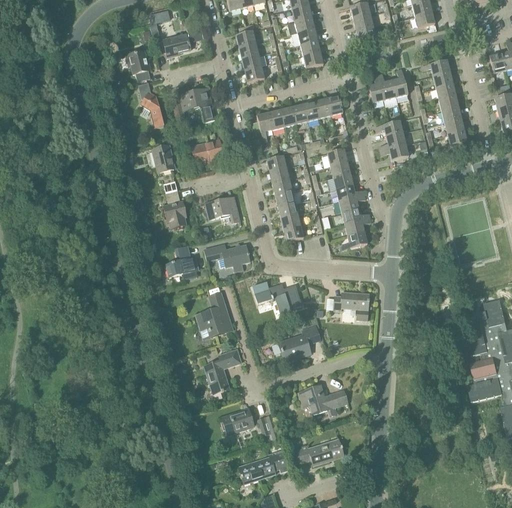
[(226,0),(229,10),(241,7),(239,0),(226,0)]
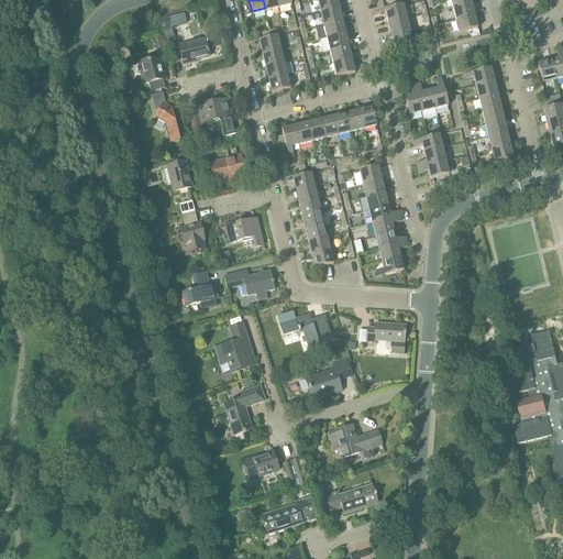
[(318,0),(320,10),(339,4),(338,0),(318,0)]
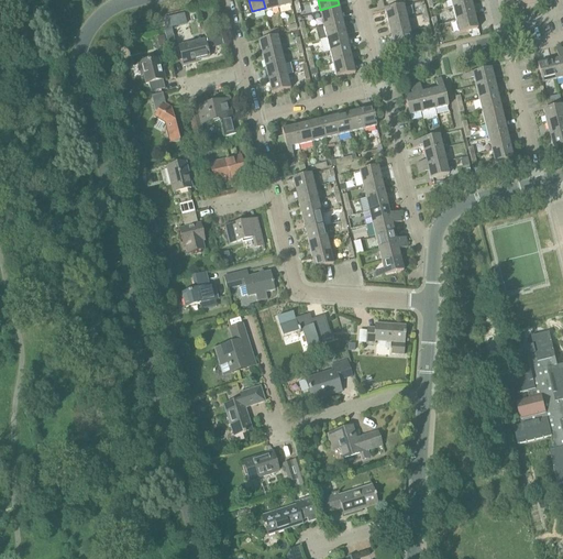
[(453,4),(455,17),(474,12),(471,0),(467,0),(453,4)]
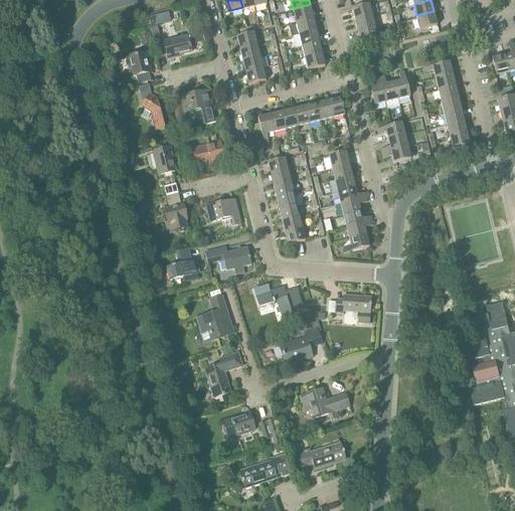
[(352,6),(355,18),(372,14),(369,2),(352,6)]
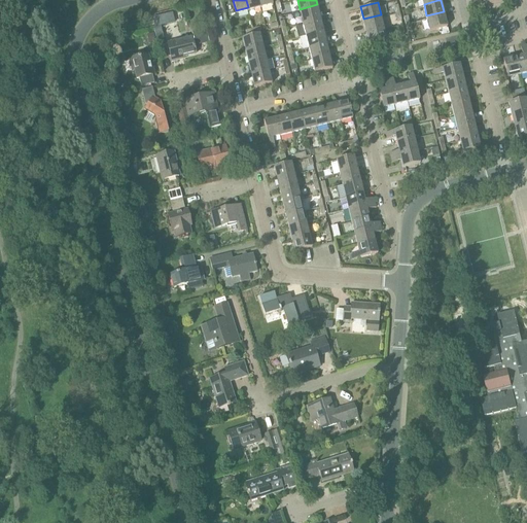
[(303,21),(320,16),(317,4),(300,9),(303,21)]
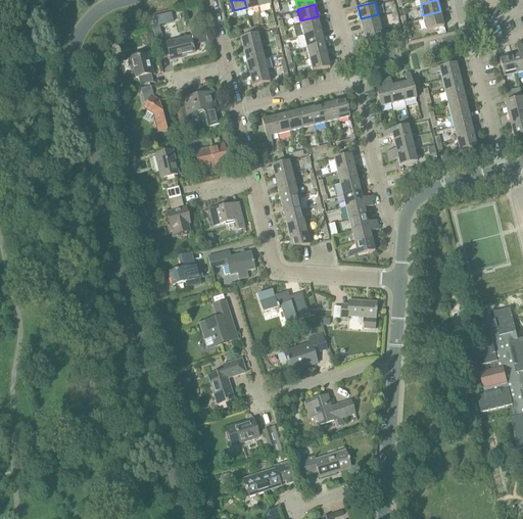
[(171,9),(151,14),(153,24),(159,22),(174,19),(171,9)]
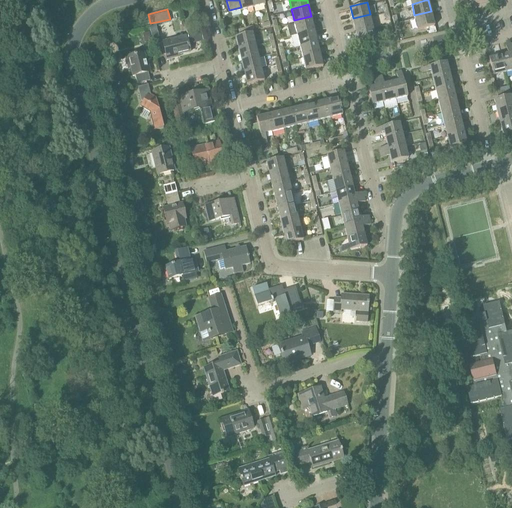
[(434,23),(431,11),(414,15),(417,27),(434,23)]
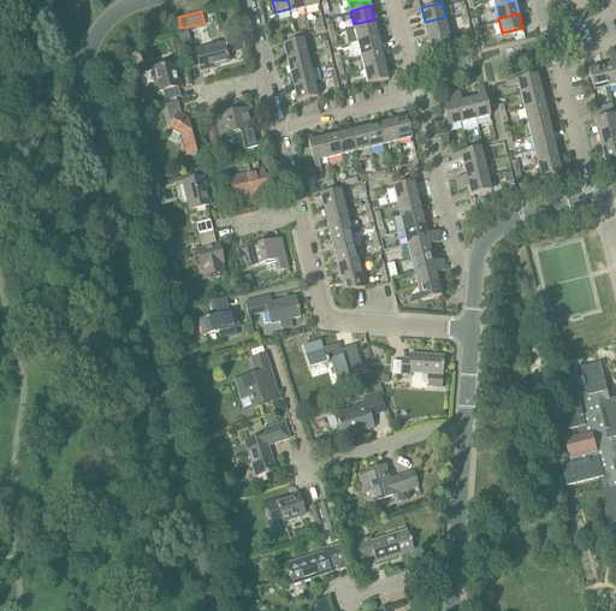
[(448,31),(445,17),(425,22),(428,36),(448,31)]
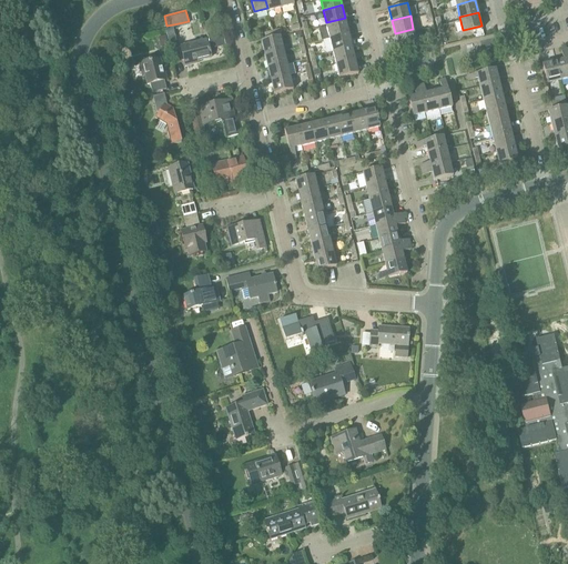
[(323,38),(330,36),(348,31),(345,18),(326,22),(320,24),(323,38)]
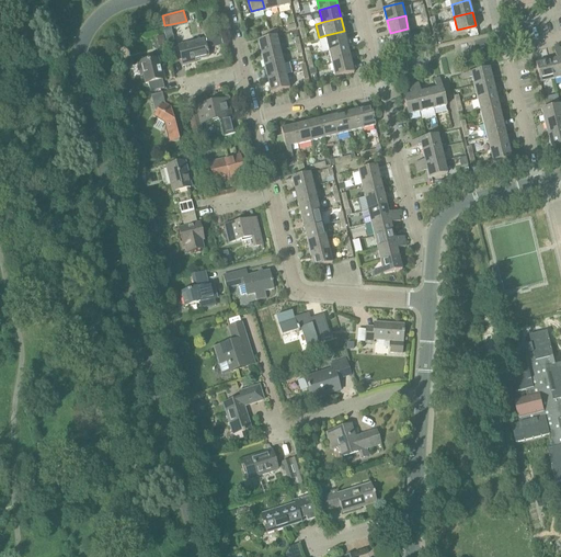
[(163,26),(167,40),(174,37),(171,24),(164,25),(163,26)]
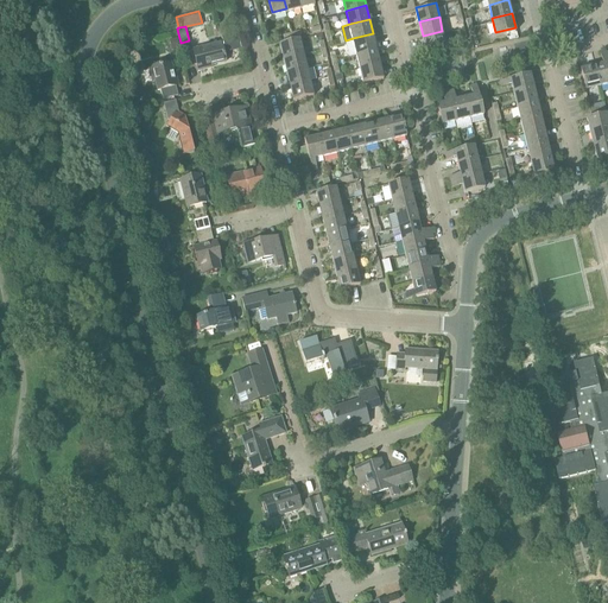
[(240,44),(236,31),(222,35),(226,48),(240,44)]
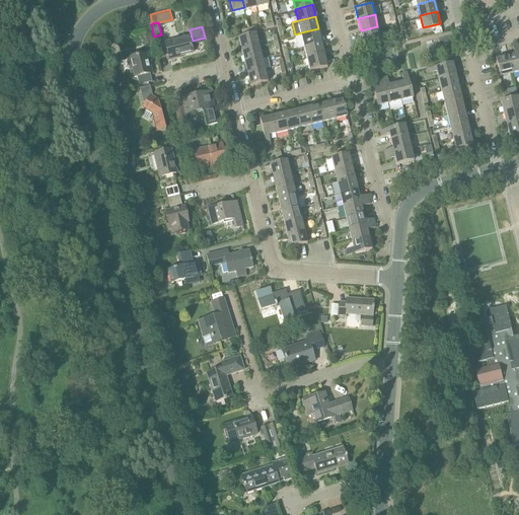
[(377,26),(361,30),(363,42),(380,38),(377,26)]
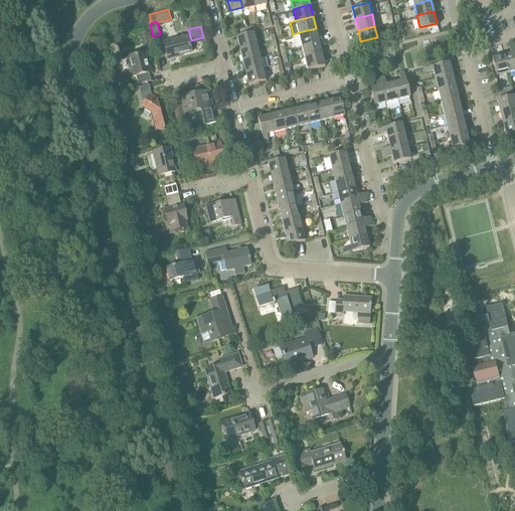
[(296,45),(302,44),(319,40),(316,28),(299,32),(293,34),(296,45)]
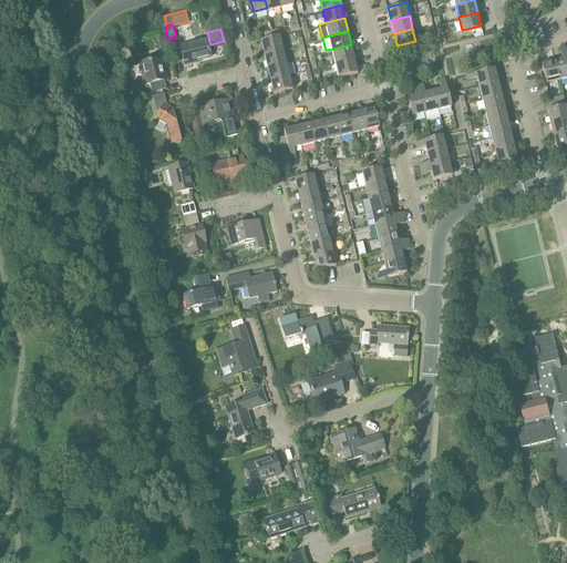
[(167,41),(165,32),(158,33),(161,42),(167,41)]
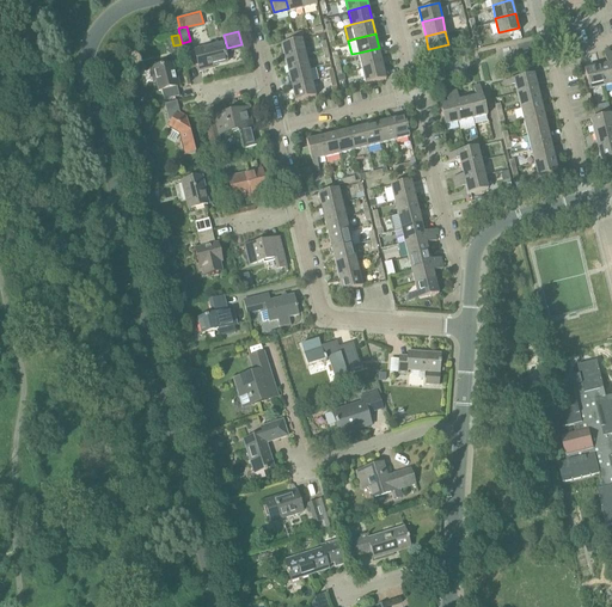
[(281,41),(285,55),(305,50),(301,36),(281,41)]
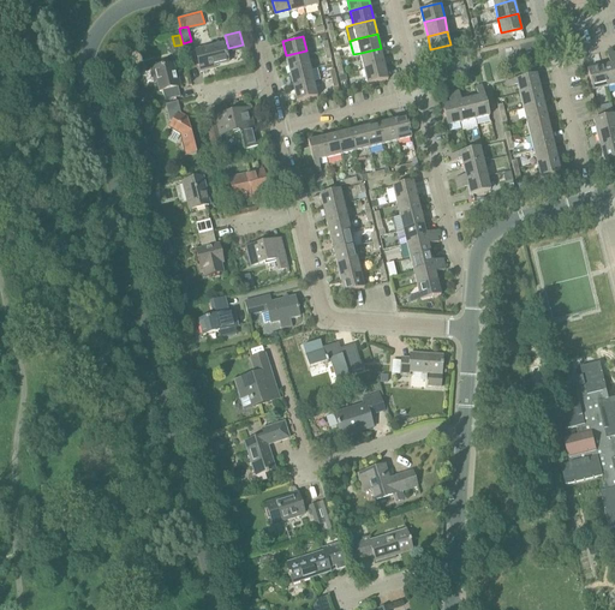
[(214,64),(214,61),(227,58),(224,41),(196,47),(201,67),(214,64)]
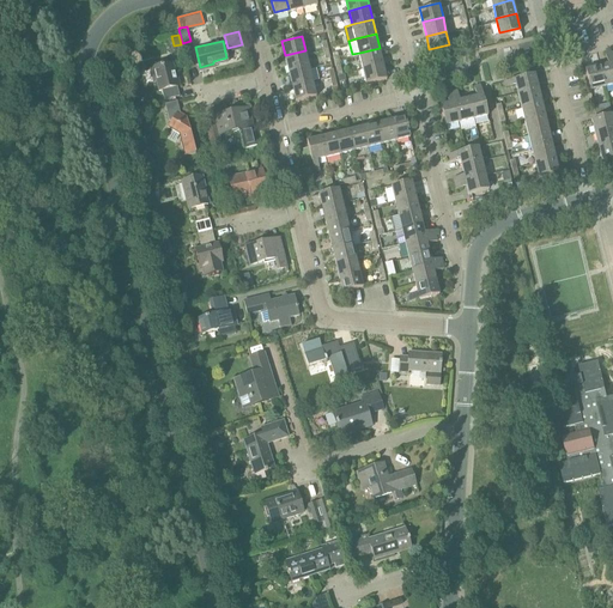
[(359,53),(363,67),(383,62),(380,48),(359,53)]
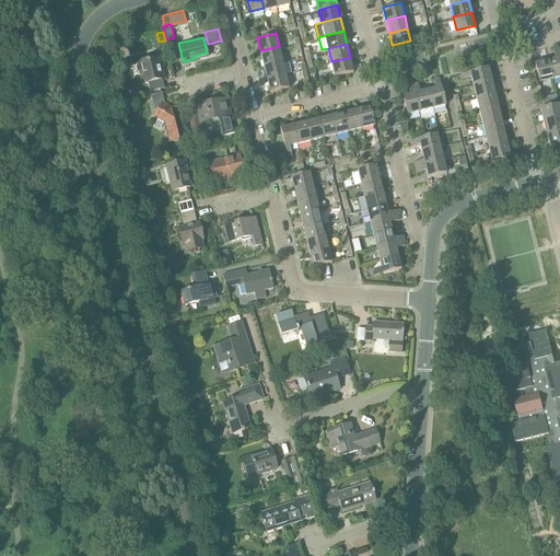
[(282,59),(279,46),(260,50),(264,64),(282,59)]
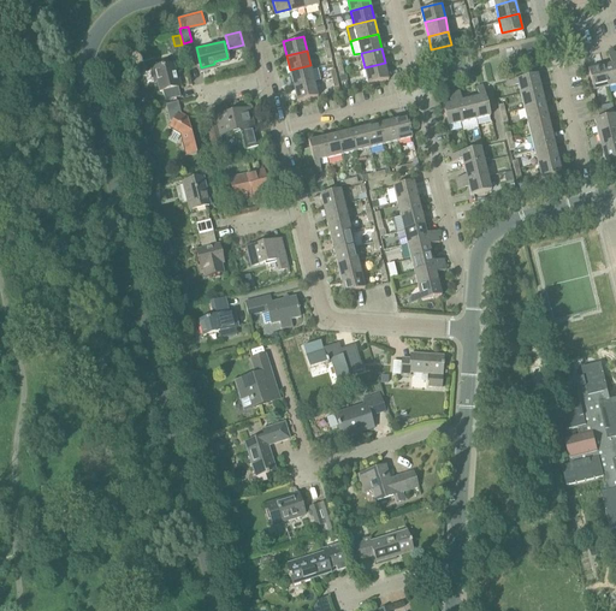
[(615,59),(602,64),(608,83),(615,81),(615,59)]
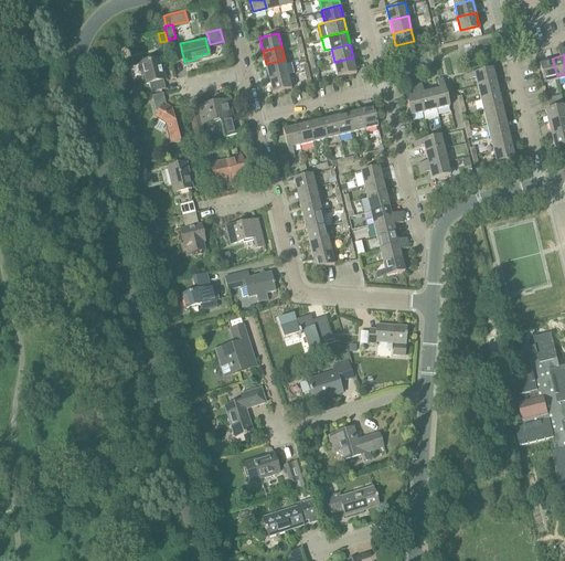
[(147,81),(149,80),(151,88),(166,85),(163,76),(166,76),(163,70),(162,70),(159,55),(150,57),(141,59),(147,81)]
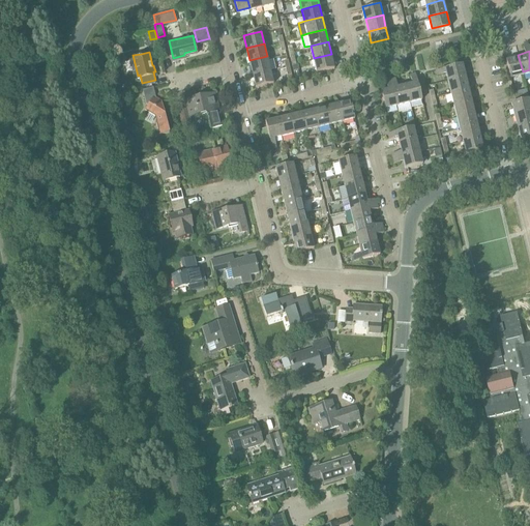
[(334,65),(331,54),(314,58),(317,70),(334,65)]
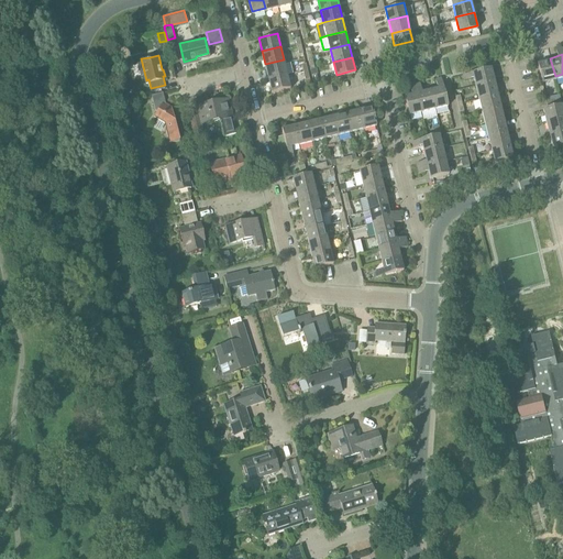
[(555,76),(550,58),(538,62),(542,79),(555,76)]
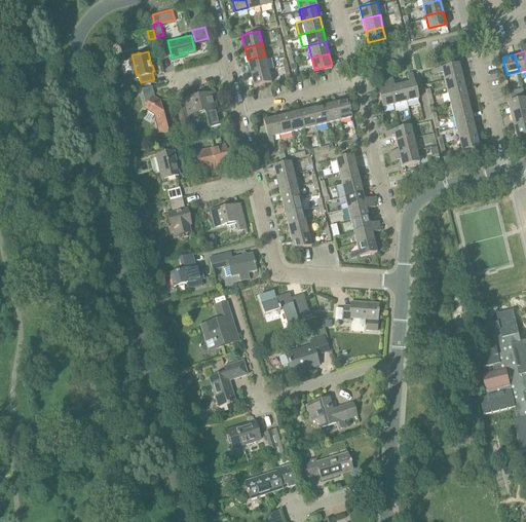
[(248,60),(251,72),(268,68),(265,56),(248,60)]
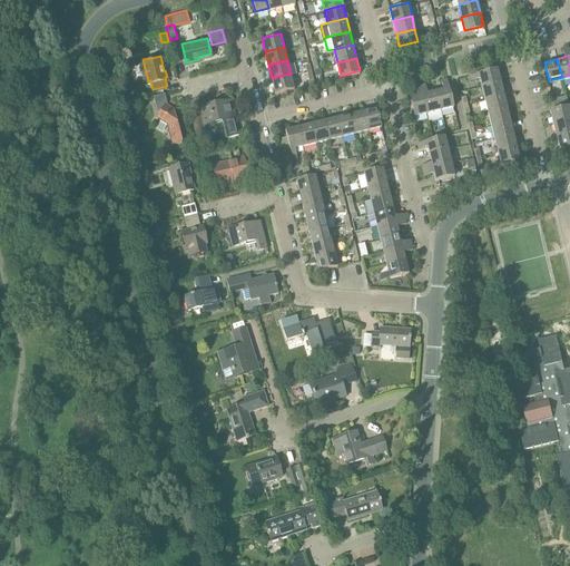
[(497,66),(478,70),(481,84),(500,79),(497,66)]
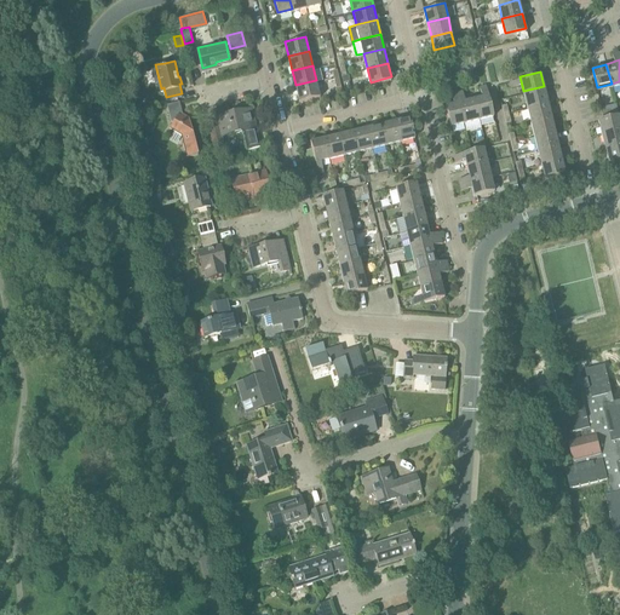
[(320,95),(316,80),(296,85),(299,99),(320,95)]
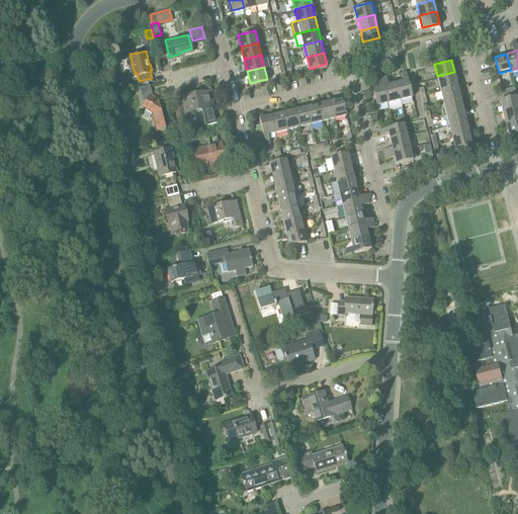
[(437,76),(440,88),(457,83),(454,72),(437,76)]
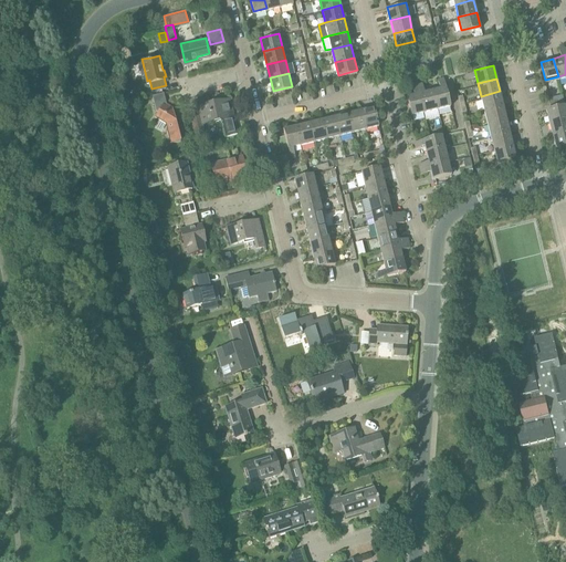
[(446,85),(432,87),(437,106),(450,104),(446,85)]
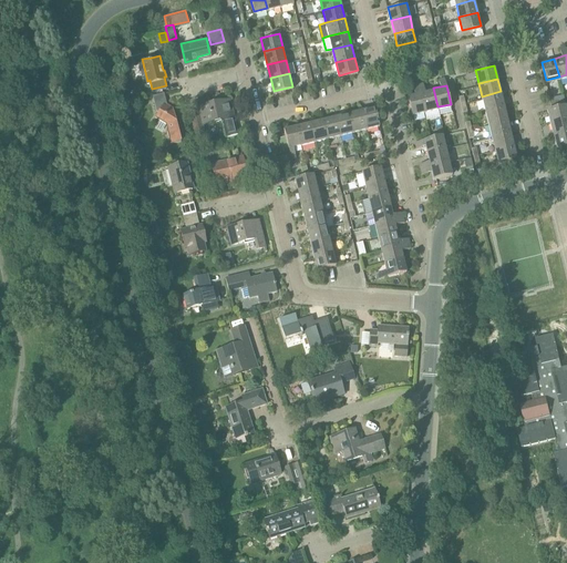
[(433,88),(420,91),(425,110),(437,106),(433,88)]
